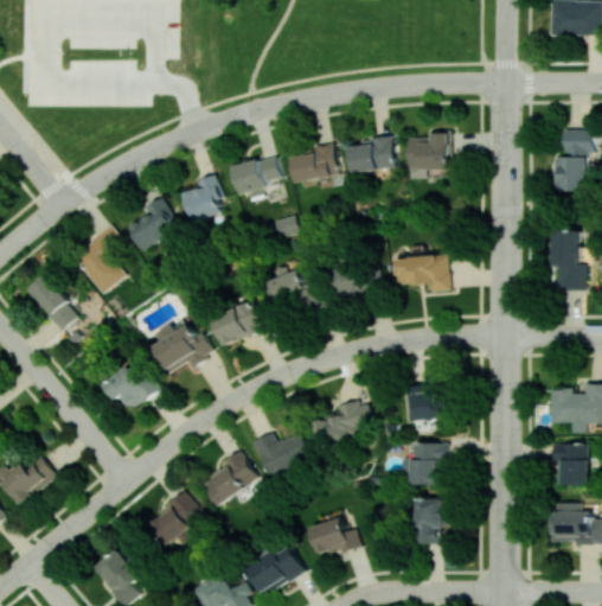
[(601,0),(597,0),(549,0),(550,34),(600,34),(601,0)]
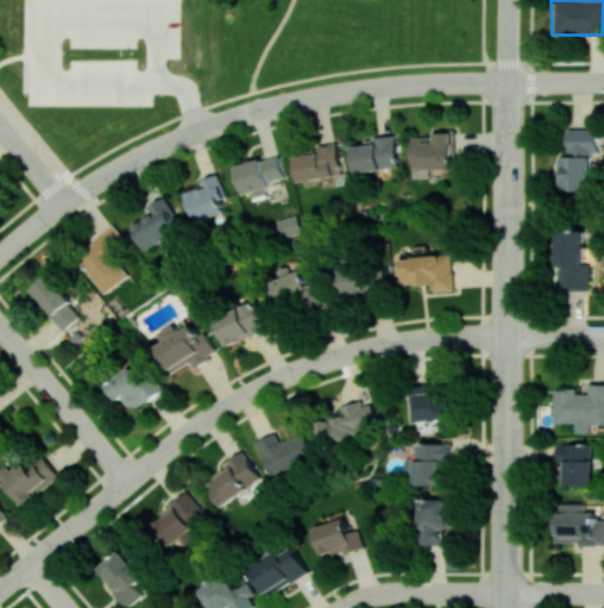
[(553,157),(553,190),(586,192),(587,152),(595,152),(595,130),(566,130),(565,157),(553,157)]
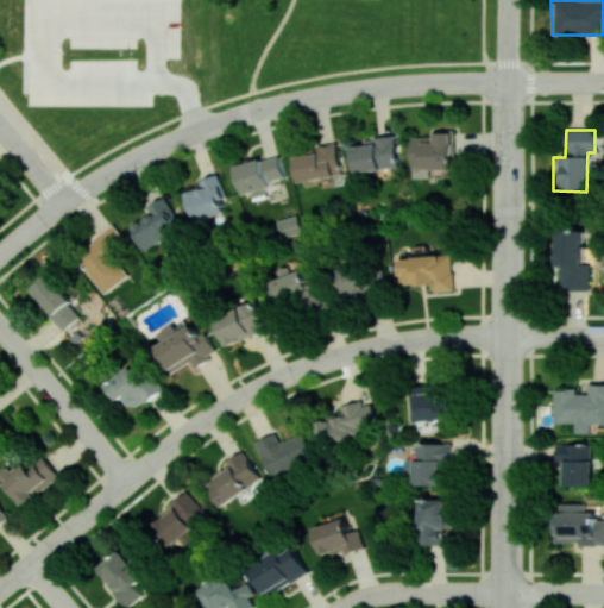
[(408,170),(451,169),(450,131),(429,131),(429,137),(408,138),(408,170)]
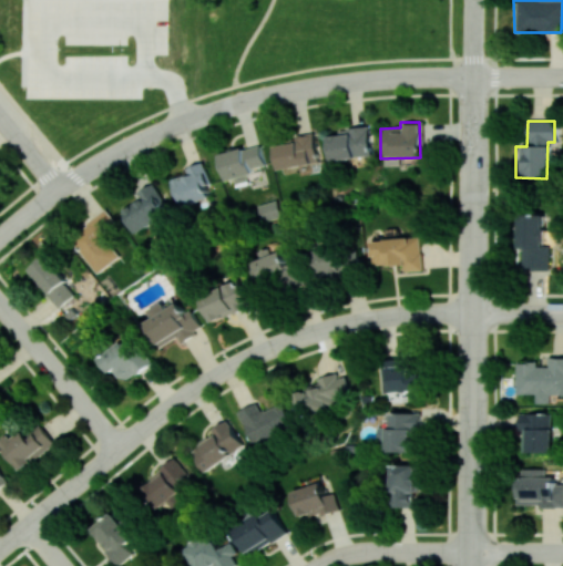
[(367,157),(366,127),(334,129),(335,135),(326,136),(326,160),(367,157)]
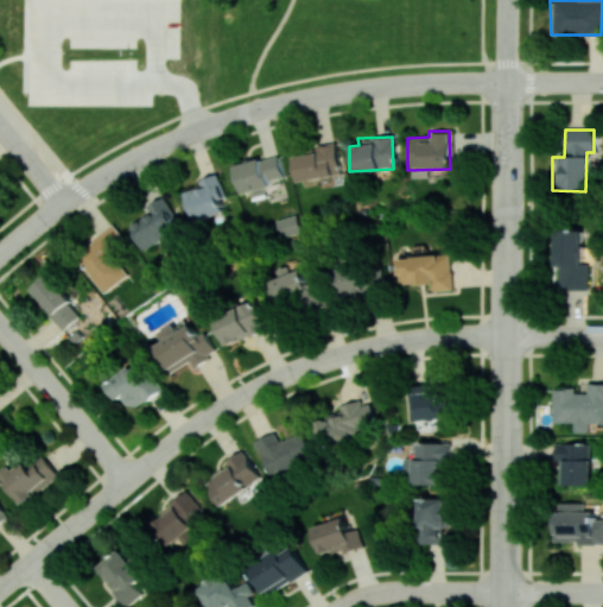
[(313,153),(290,158),(294,183),(337,175),(331,143),(312,146),(313,153)]
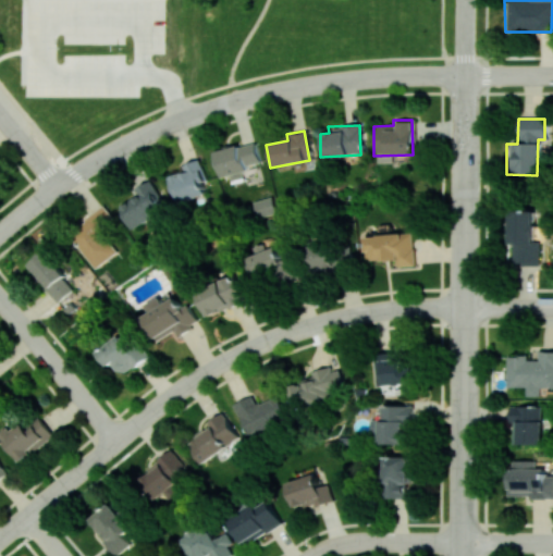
[(212,151),(218,178),(226,176),(228,182),(238,180),(236,169),(256,165),(252,143),(212,151)]
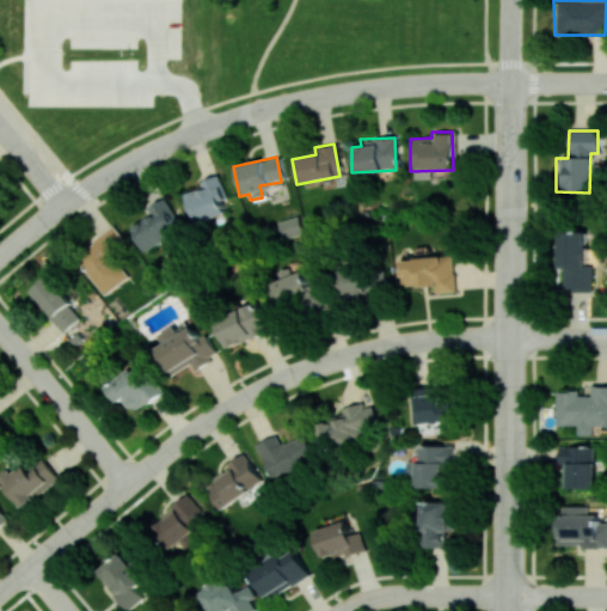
[(222,213),(219,201),(224,200),(214,176),(195,183),(197,188),(181,195),(191,225),(222,213)]
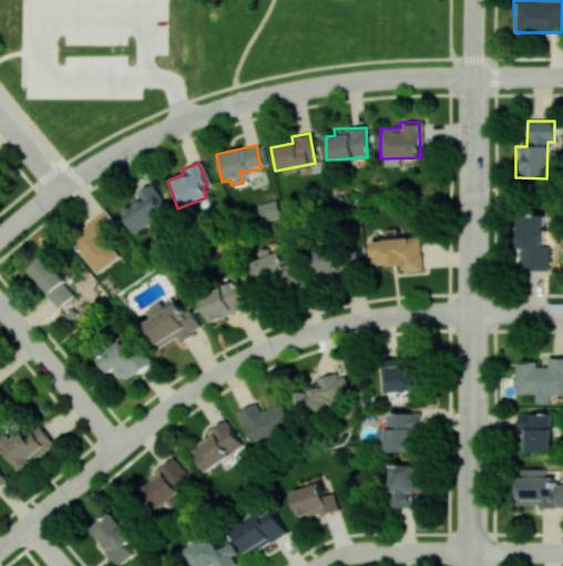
[(132,233),(166,216),(151,184),(134,192),(137,199),(120,208),(132,233)]
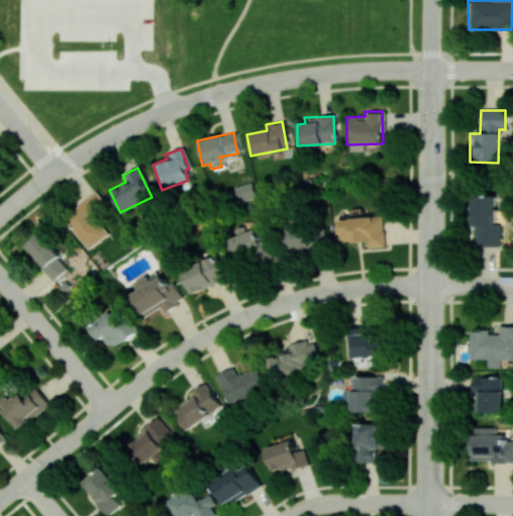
[(235,202),(252,198),(248,183),(231,187),(235,202)]
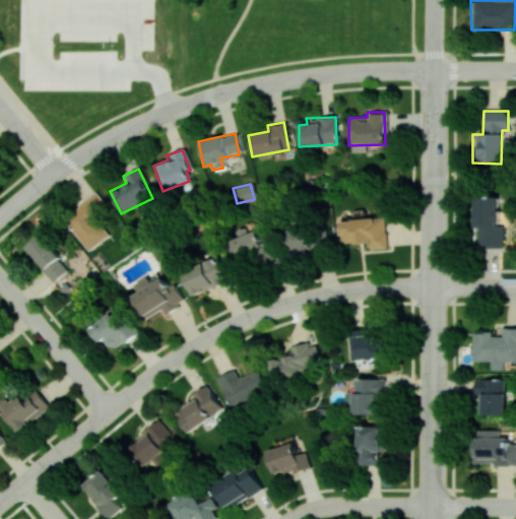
[(61,217),(85,251),(107,236),(95,219),(107,210),(94,193),(61,217)]
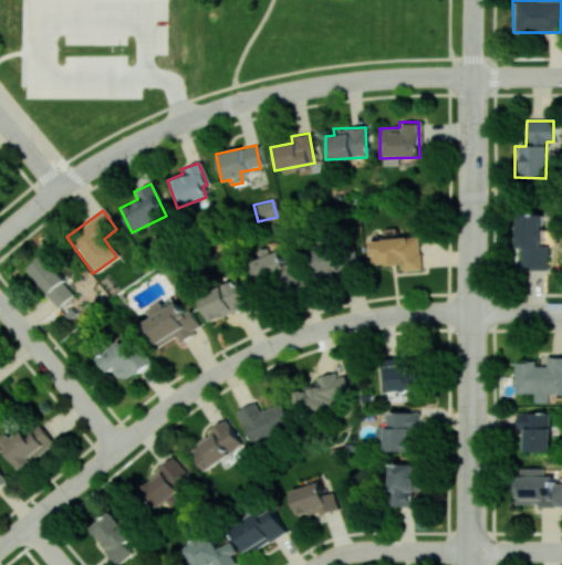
[(514,216),(514,249),(518,249),(518,269),(544,269),(544,246),(539,246),(539,216),(514,216)]
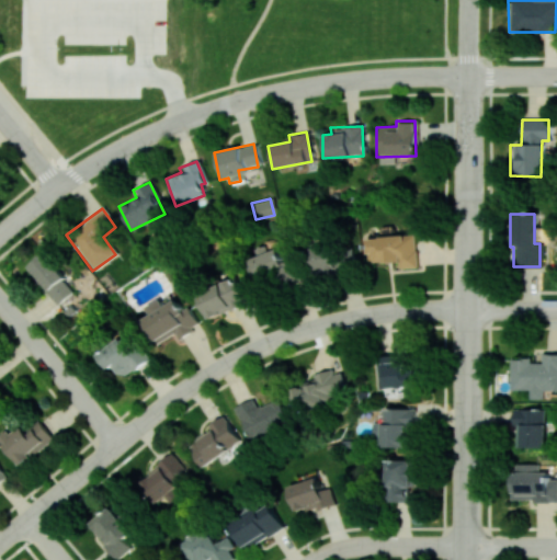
[(365,262),(397,262),(397,269),(415,267),(413,237),(365,237),(365,262)]
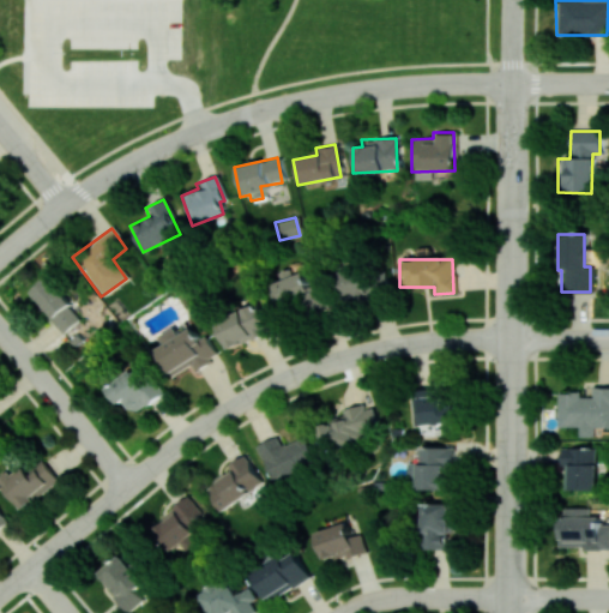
[(272,284),(284,319),(327,302),(320,283),(308,287),(303,272),(293,276),(290,269),(278,274),(281,281),(272,284)]
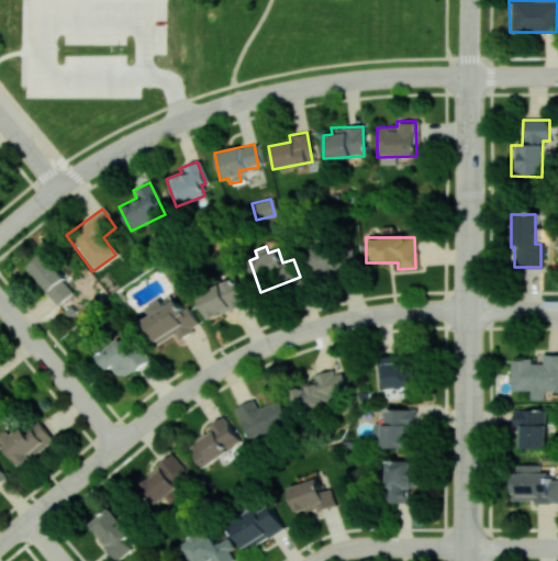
[(310,278),(335,276),(333,246),(307,248),(310,278)]
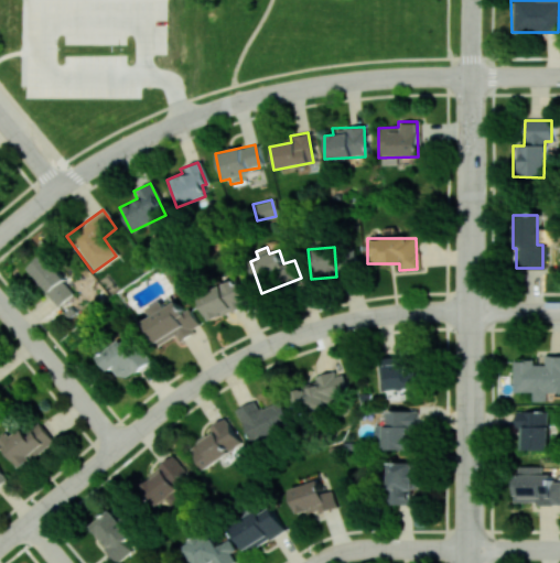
[(24,269),(56,306),(72,293),(41,255),(24,269)]
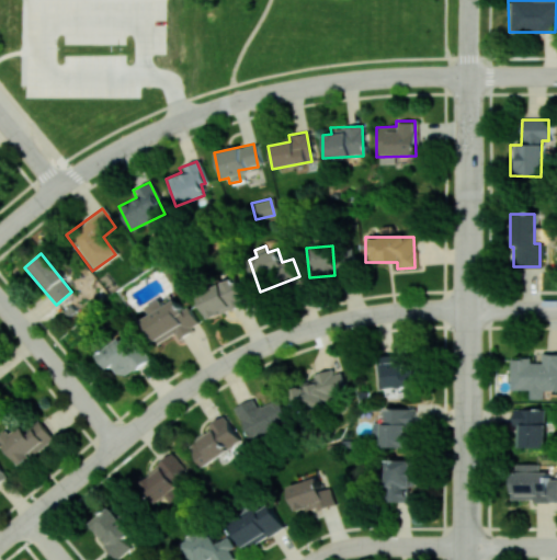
[(246,303),(235,277),(196,294),(207,319),(246,303)]
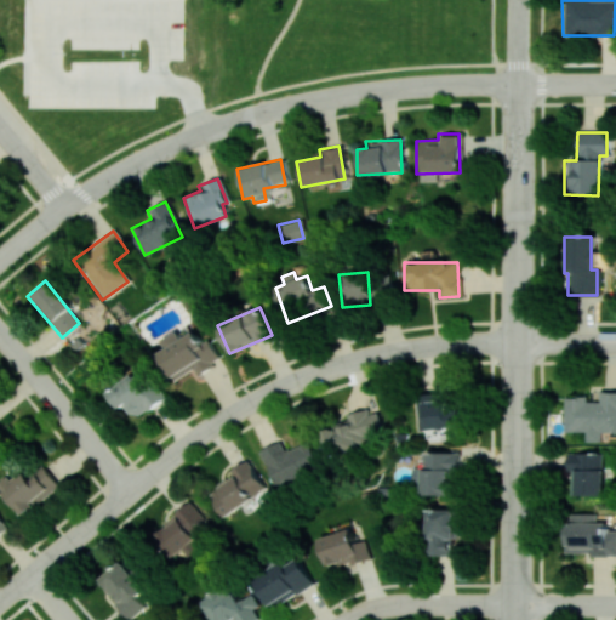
[(155,354),(171,381),(190,370),(193,375),(217,360),(205,340),(199,343),(192,331),(177,340),(172,331),(157,340),(163,350),(155,354)]
